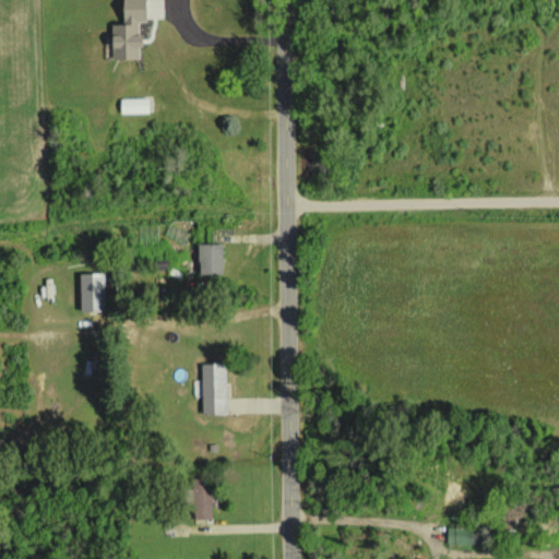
[(138,57),(137,21),(144,21),(143,0),(119,0),(120,23),(108,23),(109,58),(138,57)]
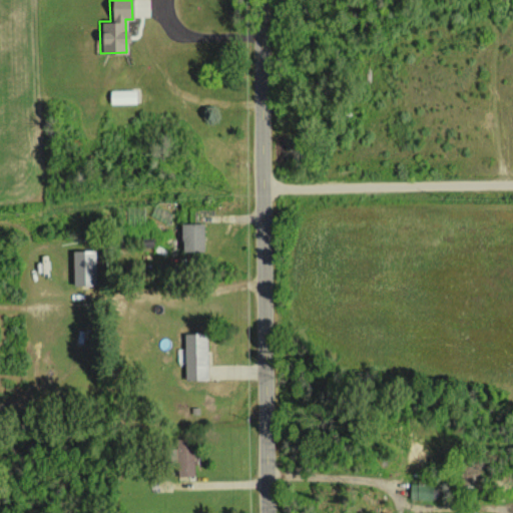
[(110,104),(135,103),(135,90),(109,90),(110,104)]
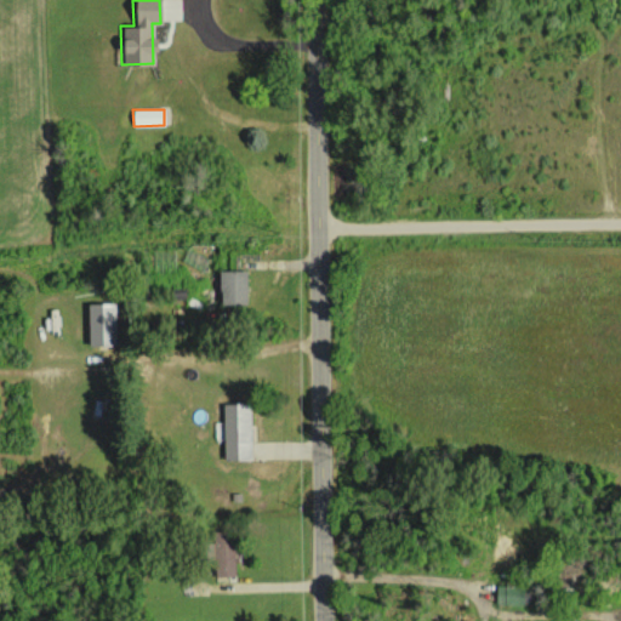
[(218,305),(245,303),(244,269),(218,271),(218,305)]
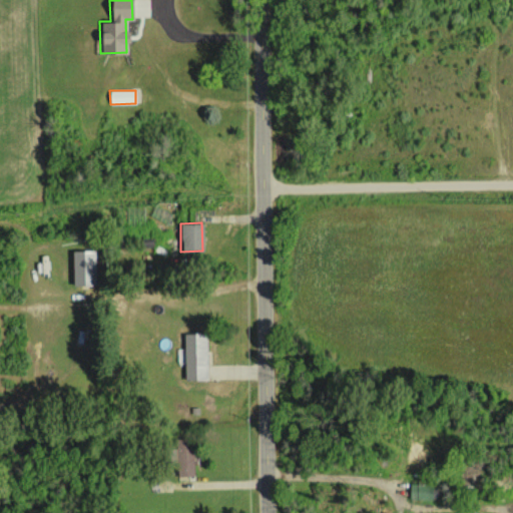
[(72,286),(95,285),(94,249),(72,250),(72,286)]
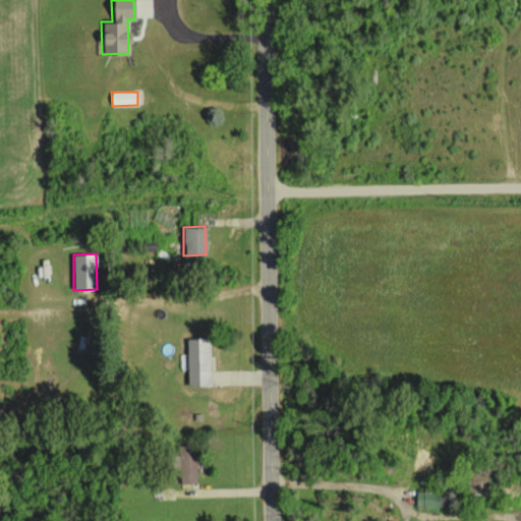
[(187,386),(210,386),(209,338),(186,338),(187,386)]
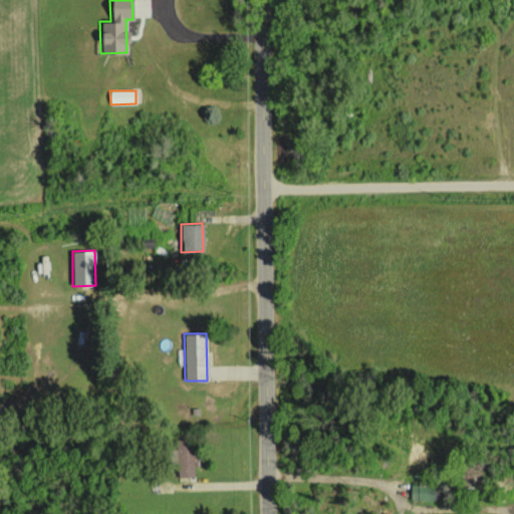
[(170,450),(171,464),(178,463),(179,477),(194,477),(193,440),(176,440),(176,449),(170,450)]
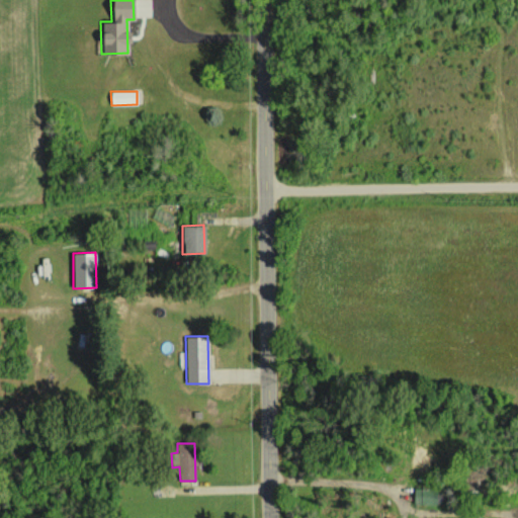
[(435,489),(413,488),(413,504),(435,505),(435,489)]
